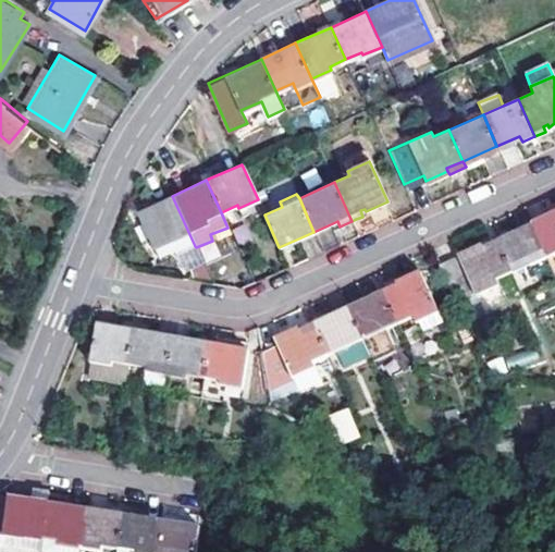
[(174,255),(195,246),(172,196),(155,205),(152,199),(135,207),(157,258),(173,253),(174,255)]
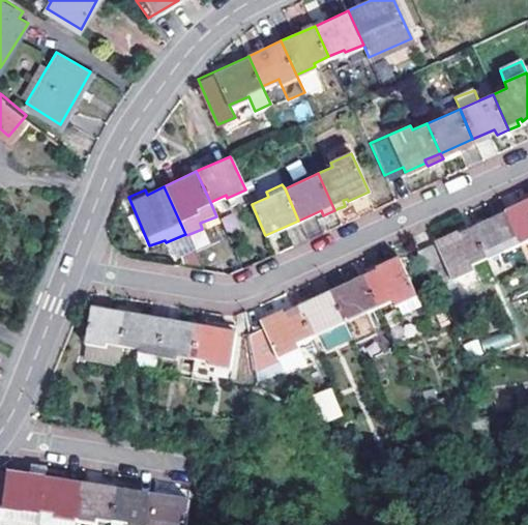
[(518,245),(527,241),(527,194),(524,196),(526,202),(503,212),(518,245)]
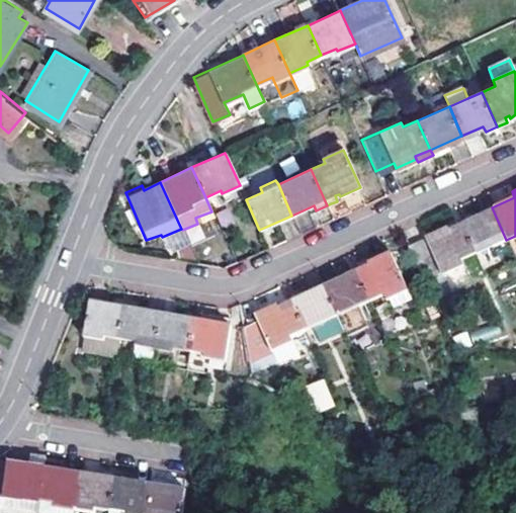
[(492,207),(460,222),(475,255),(506,240),(492,207)]
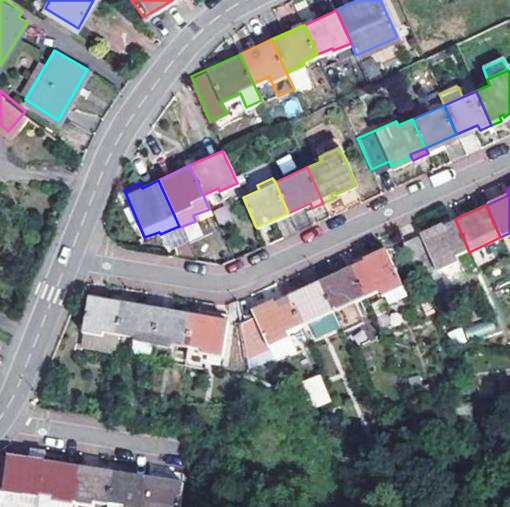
[(456,257),(469,252),(455,219),(441,226),(440,224),(402,241),(419,278),(457,260),(456,257)]
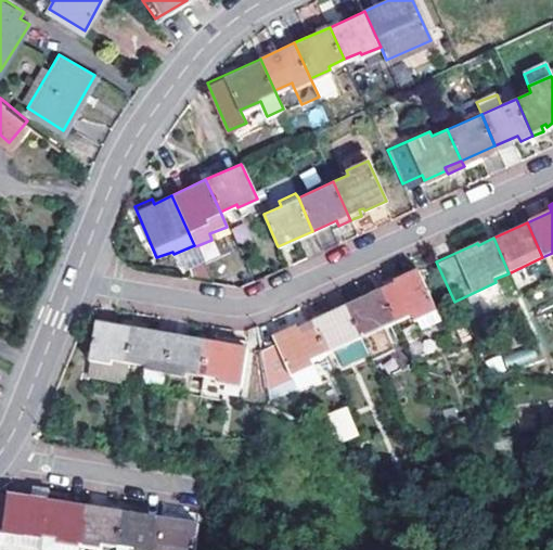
[(390,279),(380,283),(396,320),(411,314),(414,319),(437,309),(420,269),(396,280),(397,282),(393,284),(390,279)]
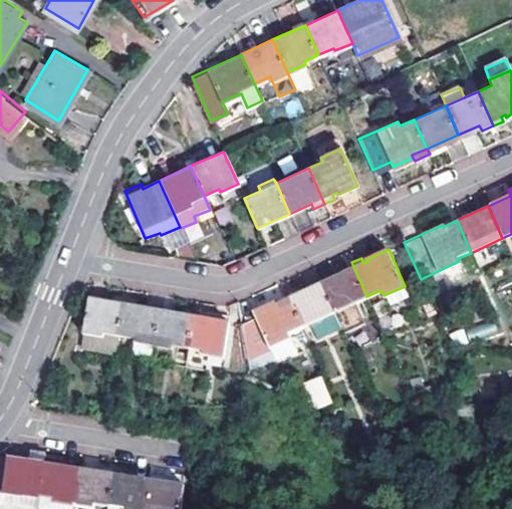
[(333,311),(366,296),(351,262),(340,268),(342,274),(320,283),(333,311)]
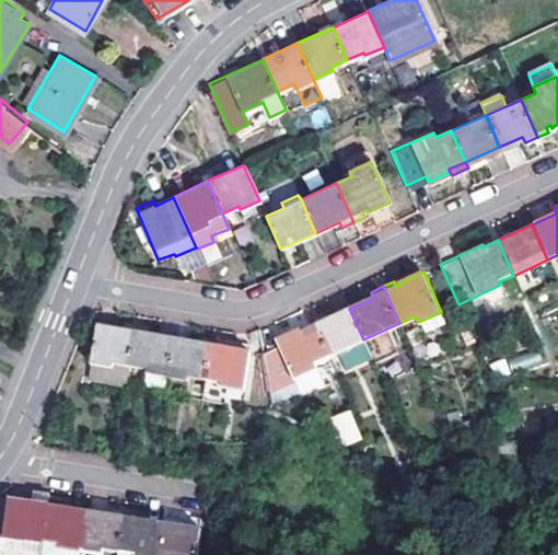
[(349,309),(314,324),(327,356),(363,339),(349,309)]
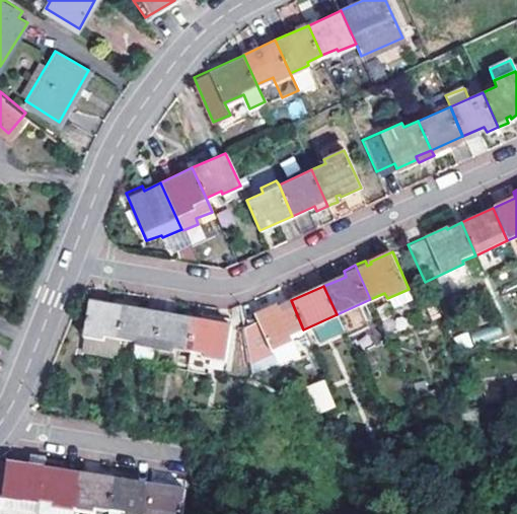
[(124,304),(88,298),(82,334),(102,338),(103,333),(119,336),(124,304)]
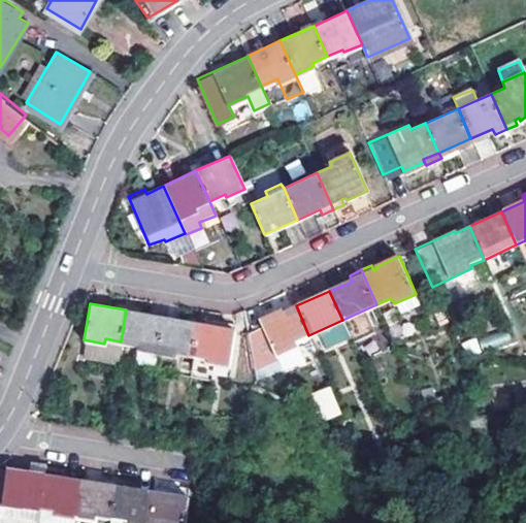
[(293,342),(308,335),(296,305),(281,313),(280,311),(259,320),(261,327),(248,333),(255,367),(295,349),(293,342)]
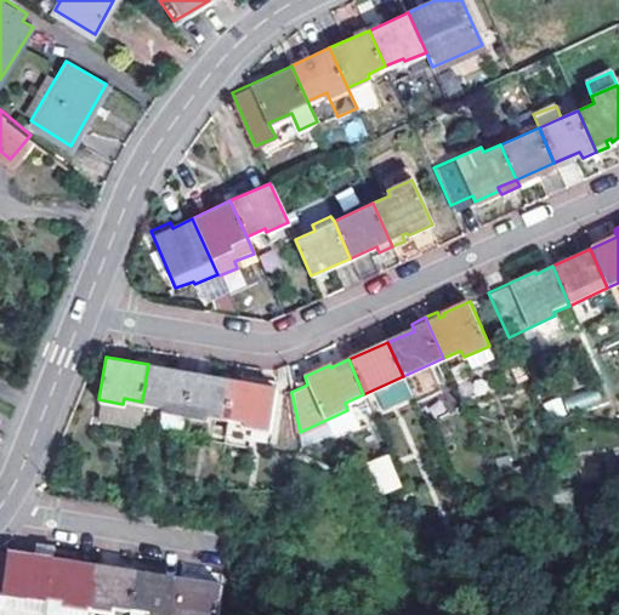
[(148,364),(142,402),(160,404),(159,410),(182,415),(189,371),(148,364)]
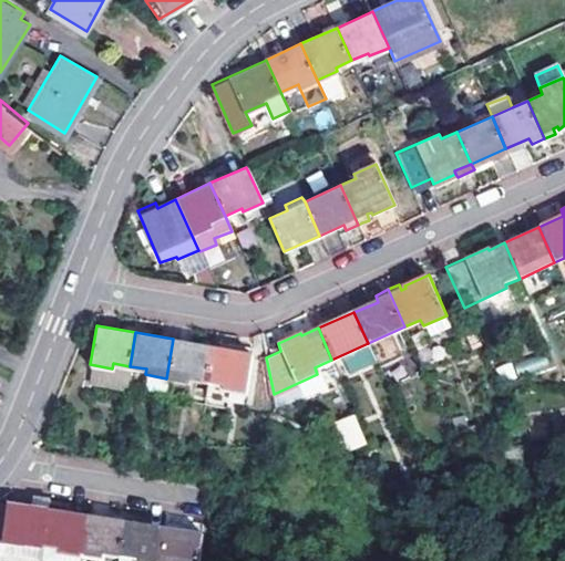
[(213,346),(173,339),(166,378),(188,382),(189,377),(207,381),(213,346)]
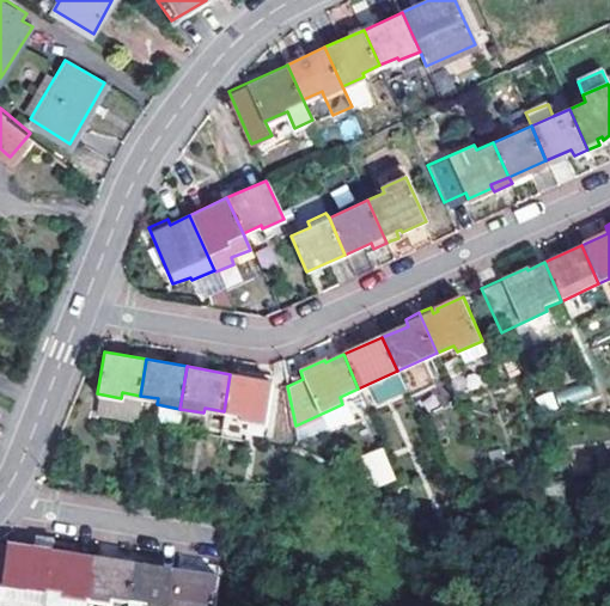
[(230,374),(224,411),(241,414),(241,420),(262,423),(269,381),(230,374)]
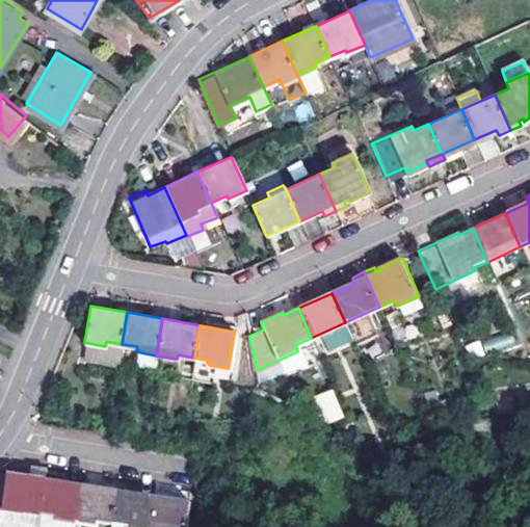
[(105,346),(84,342),(81,361),(102,364),(105,346)]
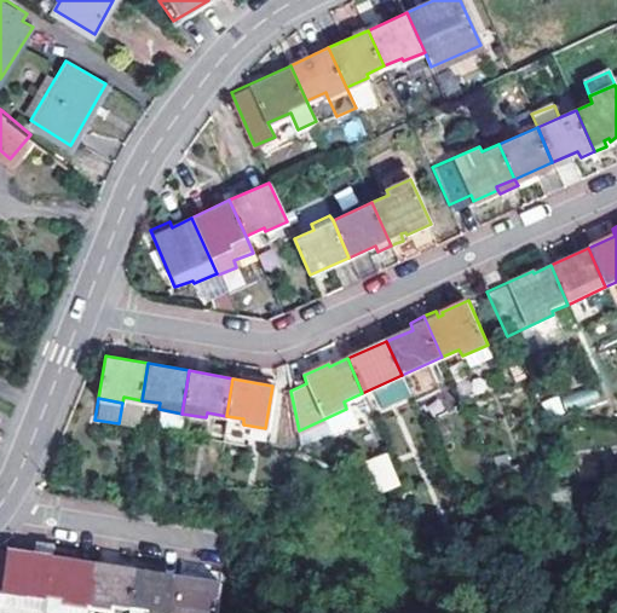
[(182,414),(159,409),(156,424),(179,428),(182,414)]
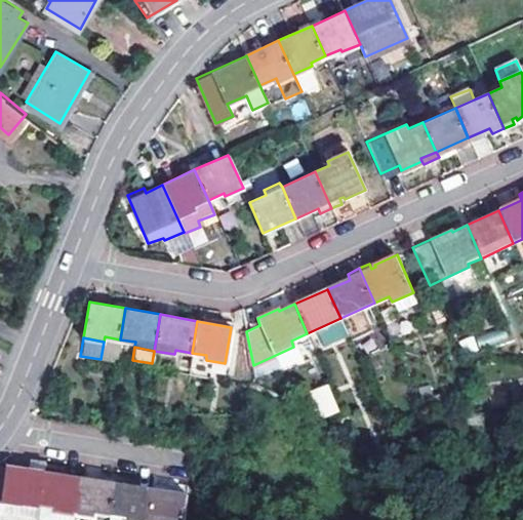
[(326,378),(309,385),(320,413),(337,406),(326,378)]
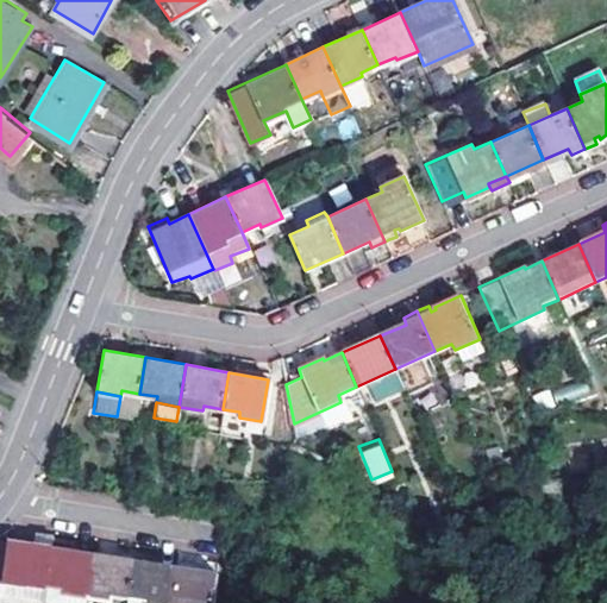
[(44,583),(51,545),(7,538),(1,580),(25,584),(25,579),(44,583)]
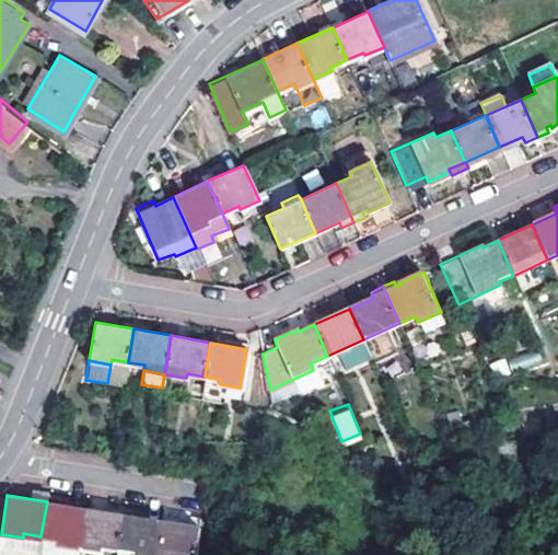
[(37,554),(77,554),(79,548),(85,508),(47,501),(41,536),(38,554),(37,554)]
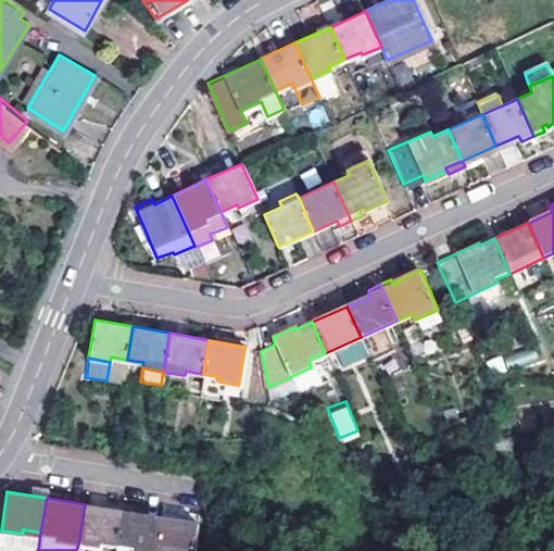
[(78,545),(96,548),(97,543),(115,546),(121,511),(103,508),(85,504),(78,545)]
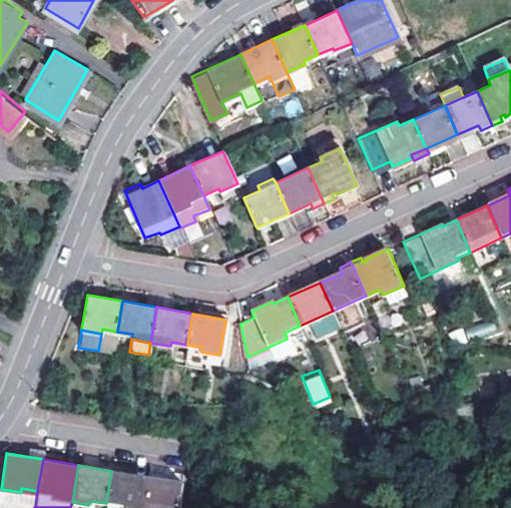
[(111,471),(106,503),(121,506),(120,507),(140,507),(146,477),(111,471)]
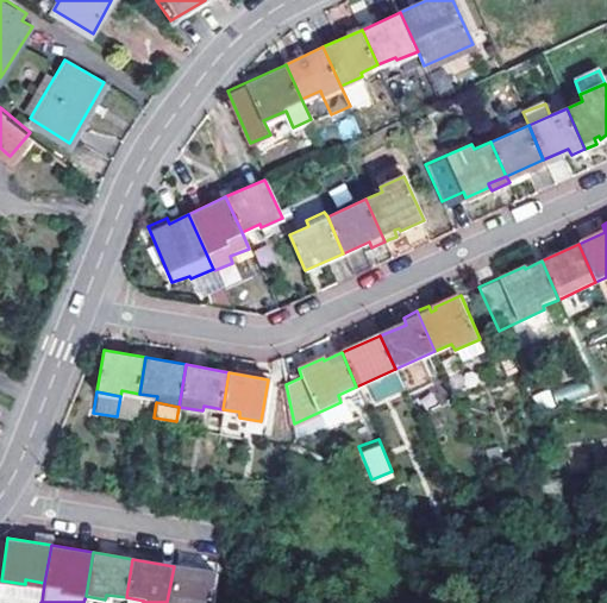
[(174,566),(167,602),(210,602),(214,573),(174,566)]
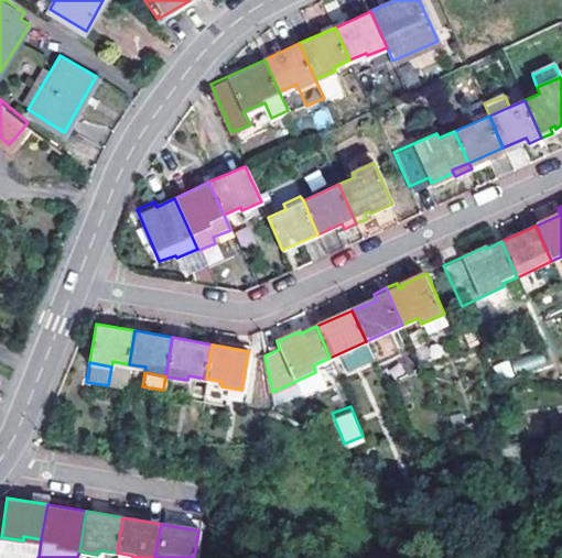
[(23,536),(23,540),(21,554),(39,557),(41,539),(23,536)]
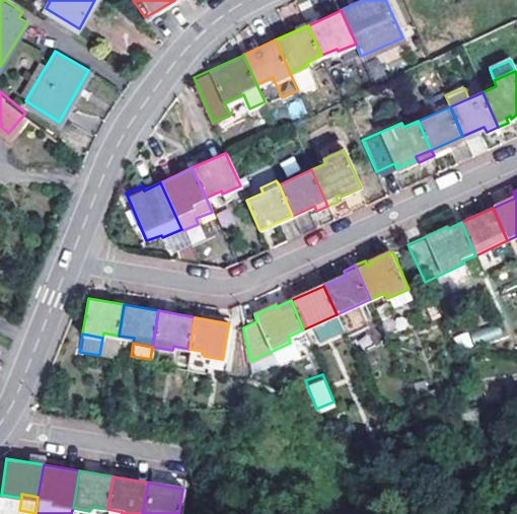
[(19,510),(21,498),(1,495),(0,501),(0,506),(19,510)]
